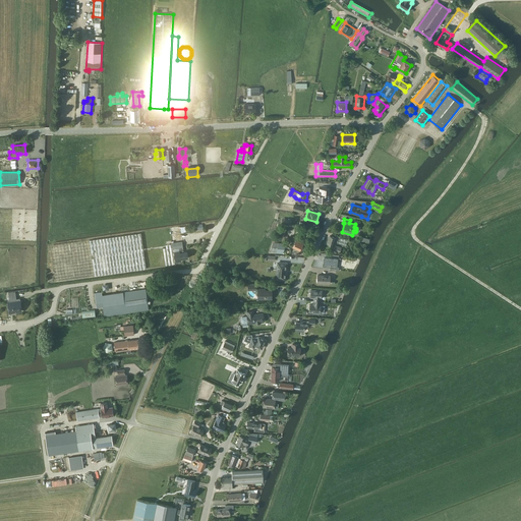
[(56,281),(147,269),(141,233),(51,245),(56,281)]
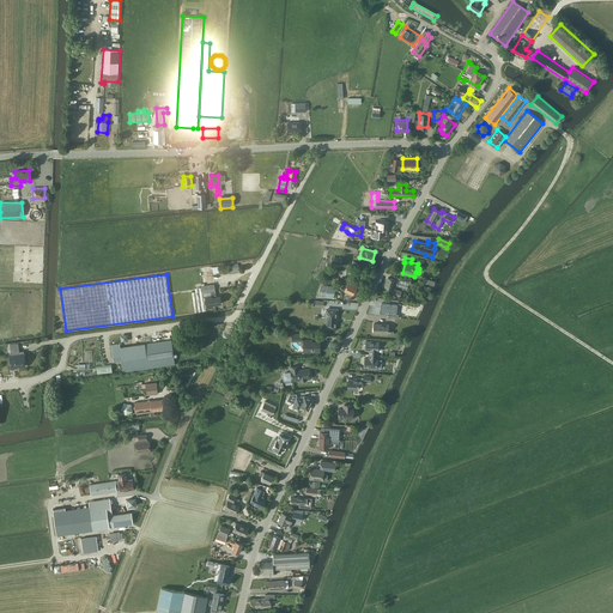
[(393,290),(395,280),(388,278),(384,287),(393,290)]
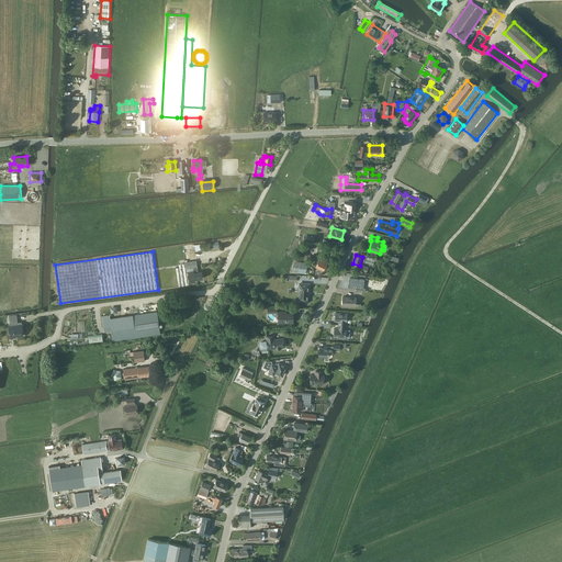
[(373,266),(375,259),(368,256),(366,262),(373,266)]
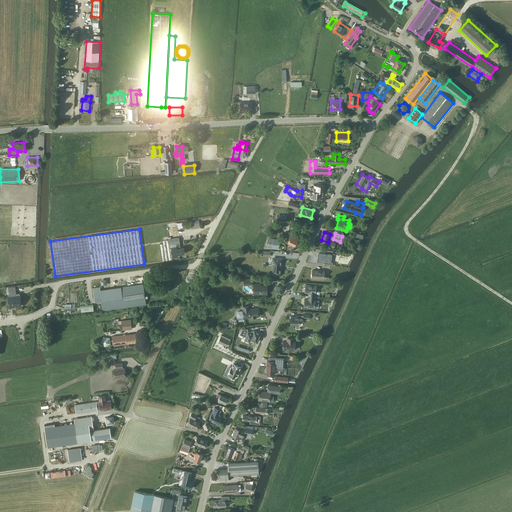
[(295,246),(298,238),(291,235),(287,242),(295,246)]
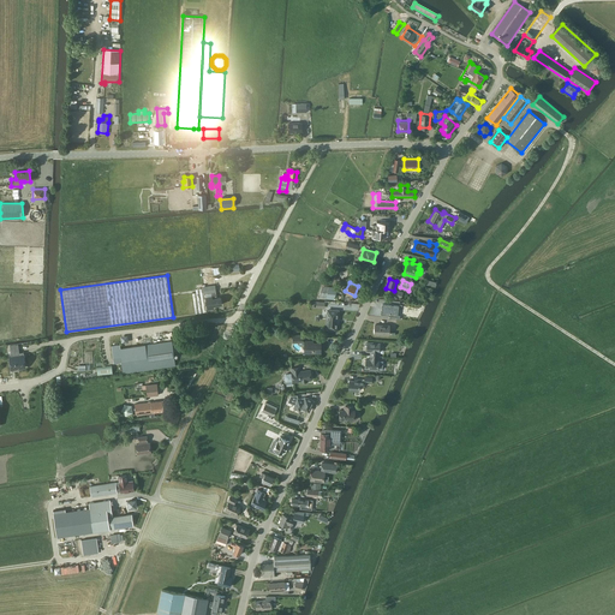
[(214,305),(222,304),(221,297),(218,297),(215,285),(203,286),(204,293),(206,297),(207,310),(214,309),(214,305)]
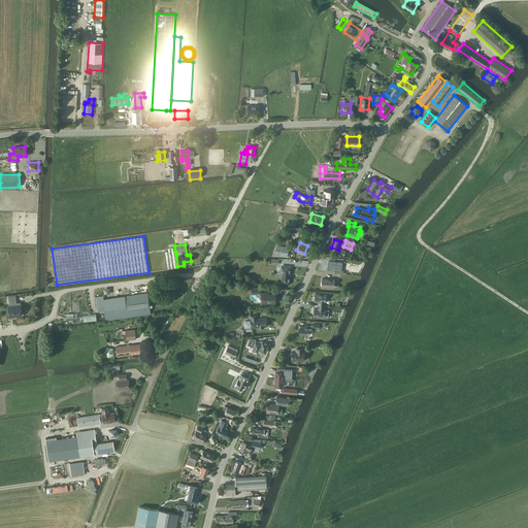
[(286,257),(289,246),(276,245),(273,256),(286,257)]
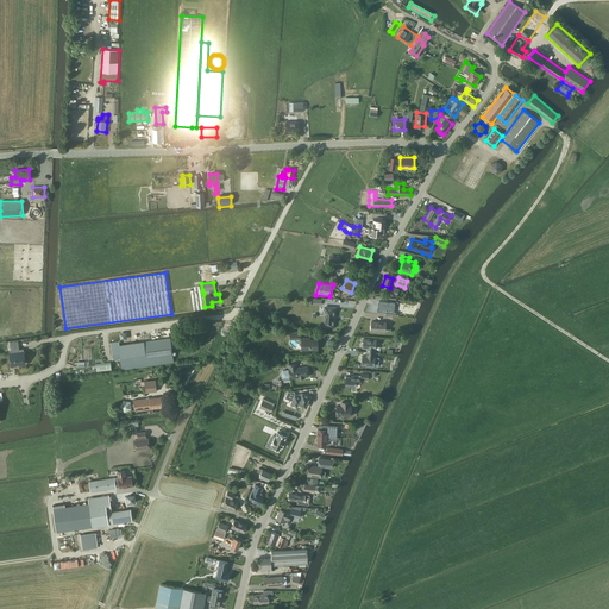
[(194,287),(194,289),(190,290),(193,311),(205,308),(201,286),(194,287)]
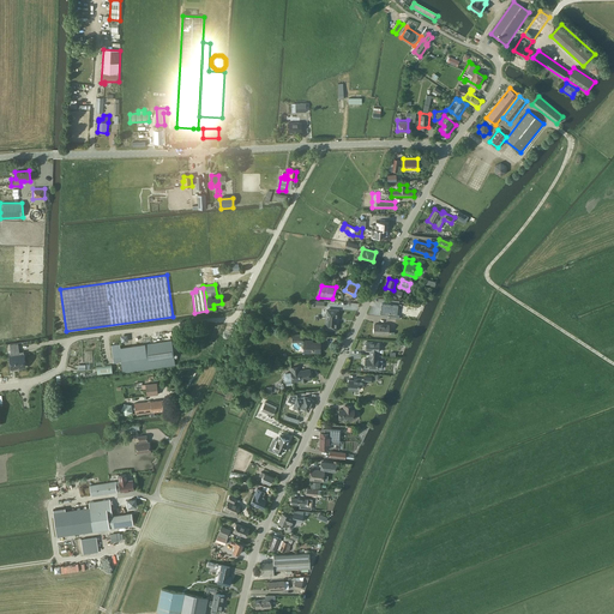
[(381,304),(380,313),(390,314),(389,318),(399,319),(399,315),(397,315),(398,306),(381,304)]
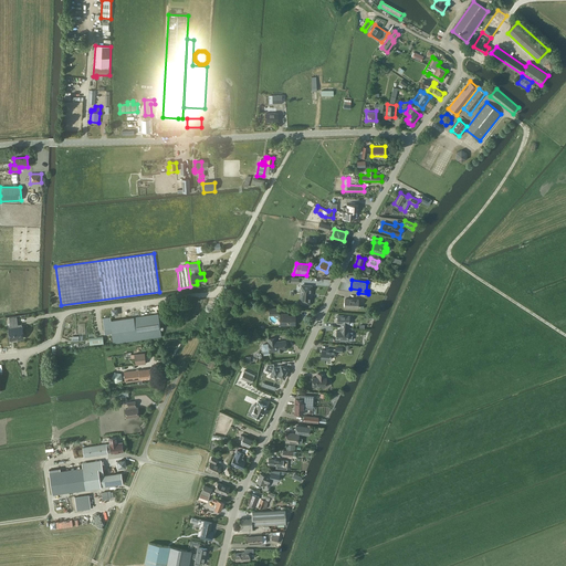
[(310,304),(312,286),(302,285),(301,303),(310,304)]
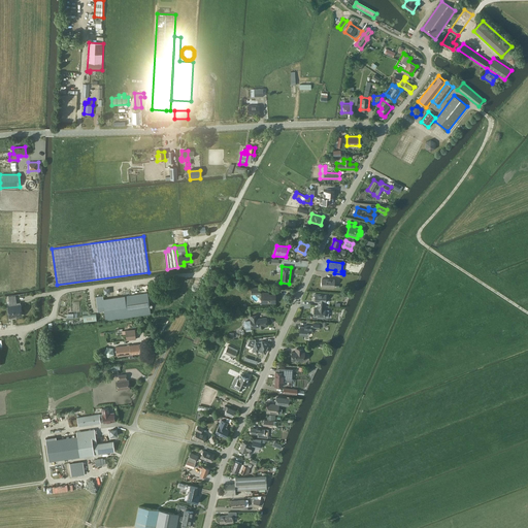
[(335,287),(335,278),(322,278),(322,287),(335,287)]
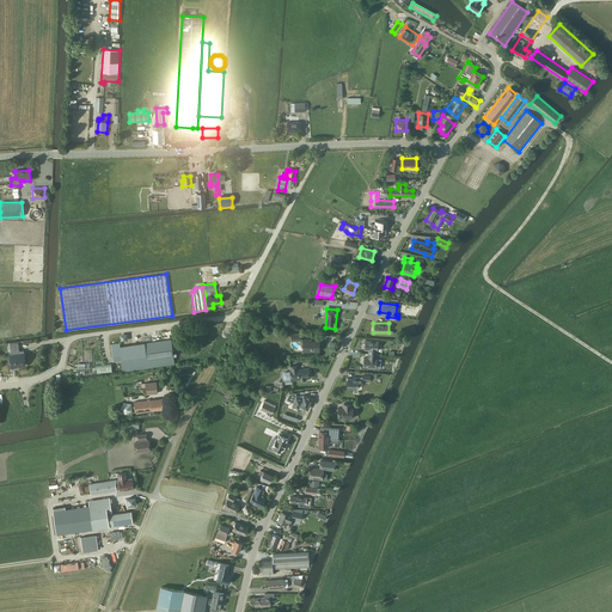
[(312,341),(312,338),(303,338),(303,352),(319,352),(319,341),(312,341)]
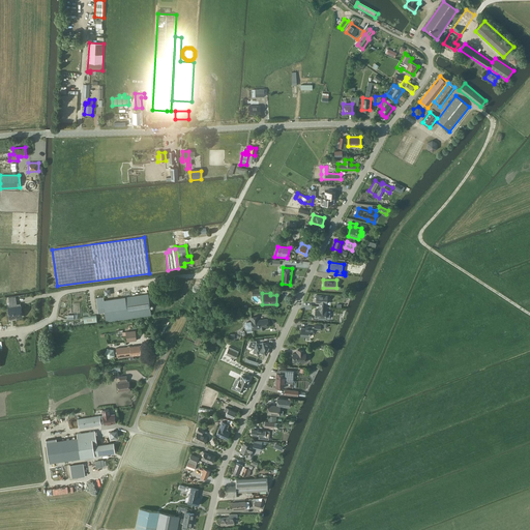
[(104,296),(96,297),(98,313),(105,312),(107,321),(151,315),(148,294),(104,300),(104,296)]
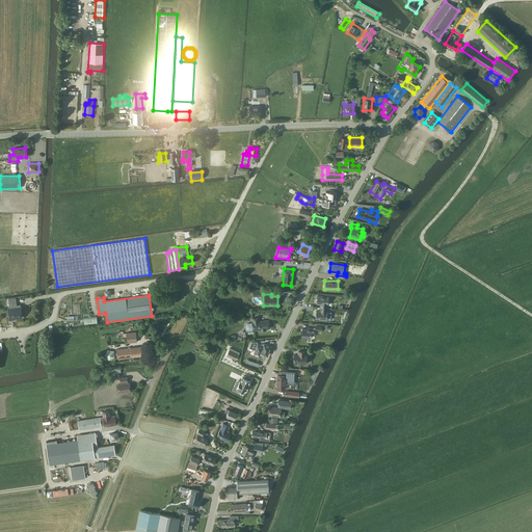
[(328,304),(329,296),(318,296),(317,303),(320,304),(320,308),(328,309),(328,304)]
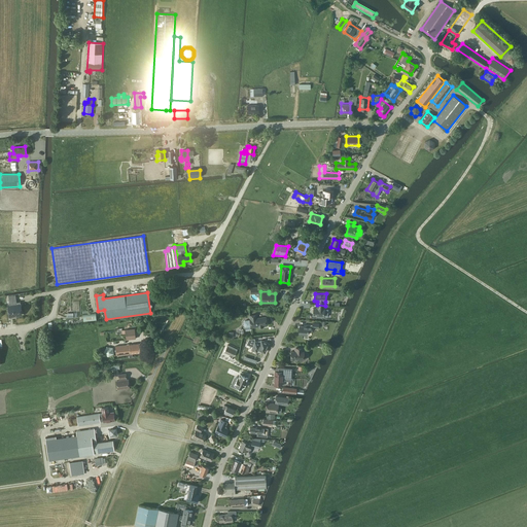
[(8,305),(10,316),(24,315),(22,303),(21,303),(21,302),(16,302),(15,294),(9,294),(10,305),(8,305)]
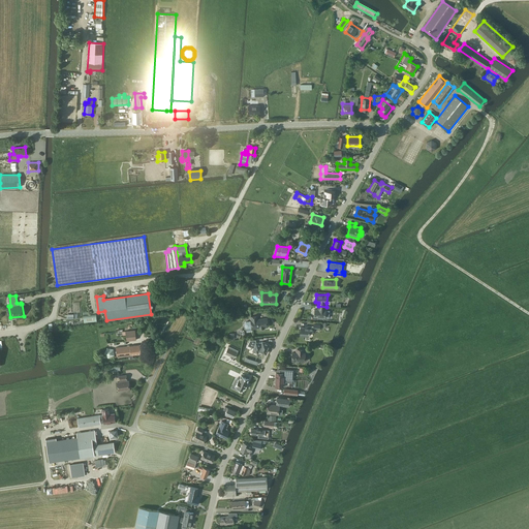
[(327,310),(327,307),(318,306),(318,310),(315,309),(314,317),(330,317),(331,310),(327,310)]
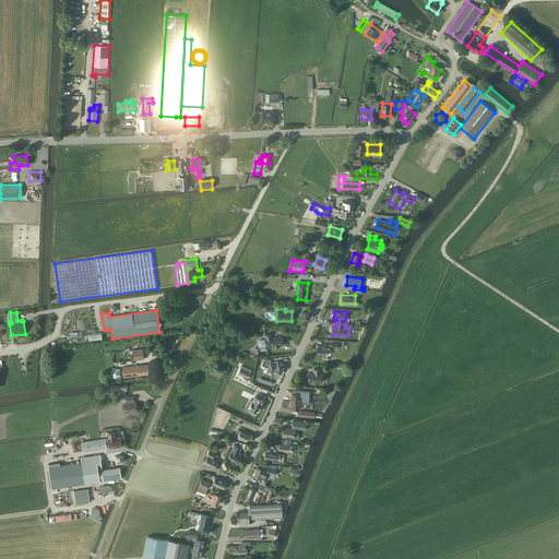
[(102,332),(88,333),(90,341),(103,340),(102,332)]
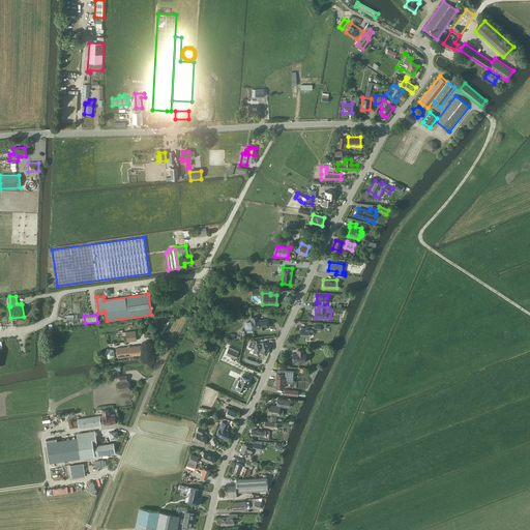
[(247,329),(252,328),(253,329),(268,327),(267,319),(259,320),(259,317),(251,317),(252,322),(245,322),(244,324),(245,328),(247,329)]
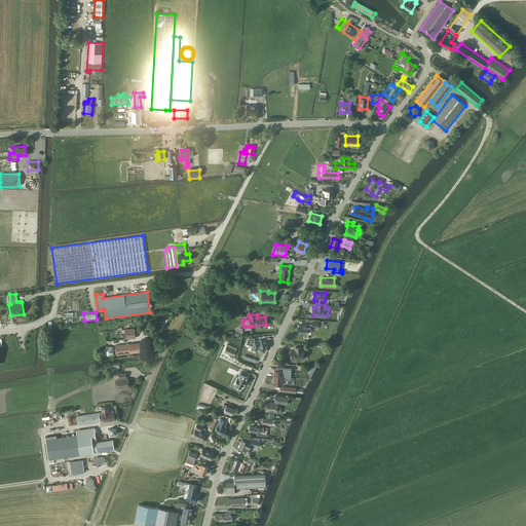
[(318,328),(318,323),(312,323),(312,325),(310,325),(310,324),(303,324),(303,326),(299,326),(298,333),(302,333),(307,334),(307,330),(312,330),(313,328),(318,328)]
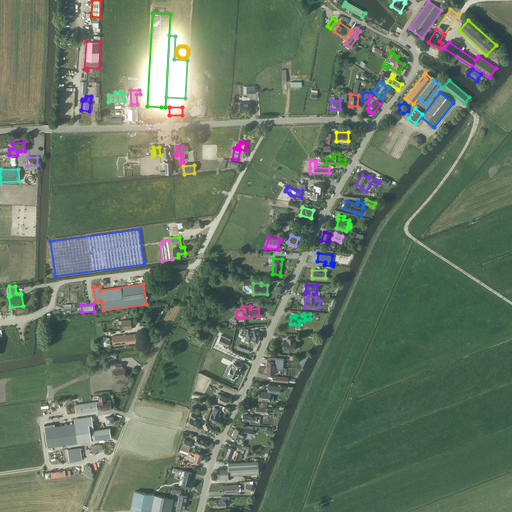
[(122,320),(122,325),(123,330),(132,329),(131,319),(126,319),(127,320),(122,320)]
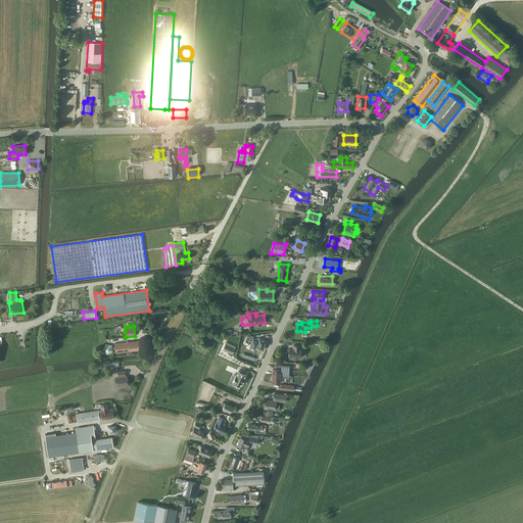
[(247,337),(245,342),(251,344),(250,347),(255,349),(256,347),(263,349),(267,340),(259,338),(253,339),(252,336),(247,337)]
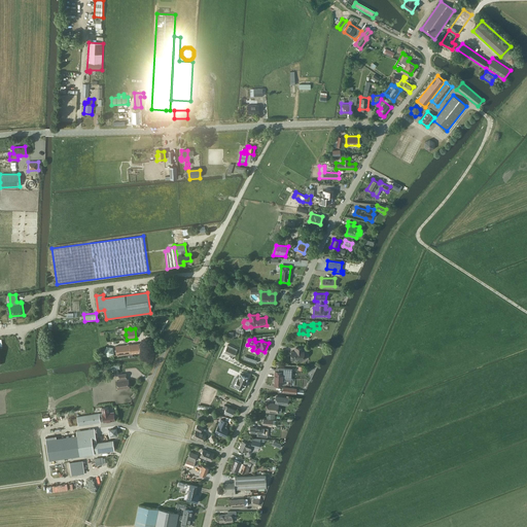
[(130,345),(115,346),(116,355),(129,354),(130,357),(133,357),(133,353),(141,352),(139,343),(130,344),(130,345)]
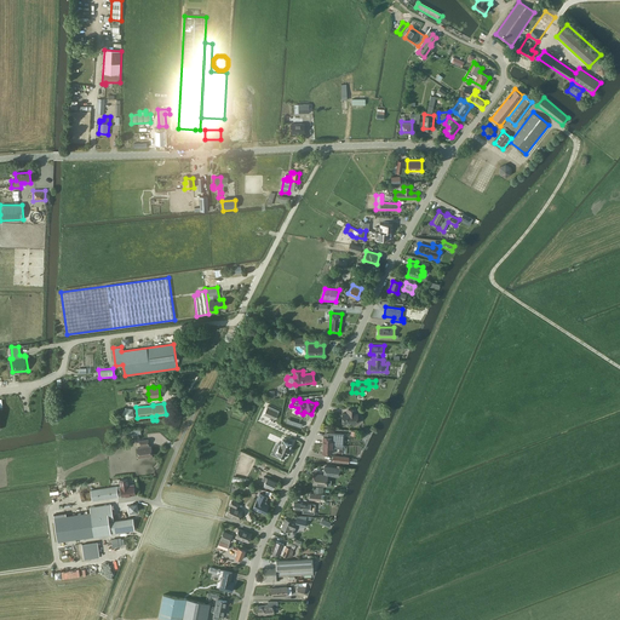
[(264,414),(275,419),(279,411),(268,406),(264,414)]
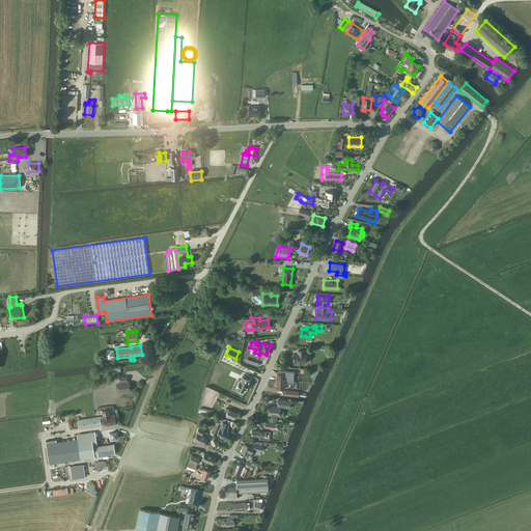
[(306,354),(306,351),(298,351),(298,354),(294,354),(294,362),(307,363),(307,354),(306,354)]
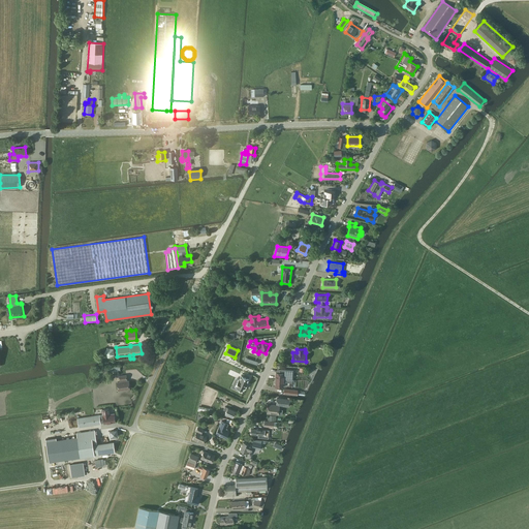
[(276,372),(276,379),(287,379),(292,379),(293,370),(281,370),(279,370),(278,370),(277,372),(276,372)]
